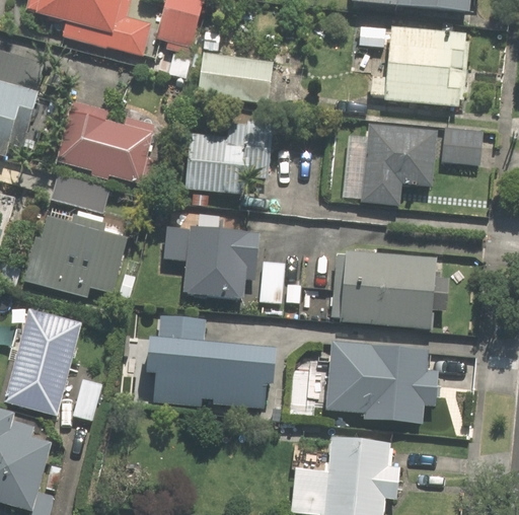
[(32,0),(28,16),(64,25),(61,37),(140,57),(148,26),(113,17),(117,0),(32,0)]
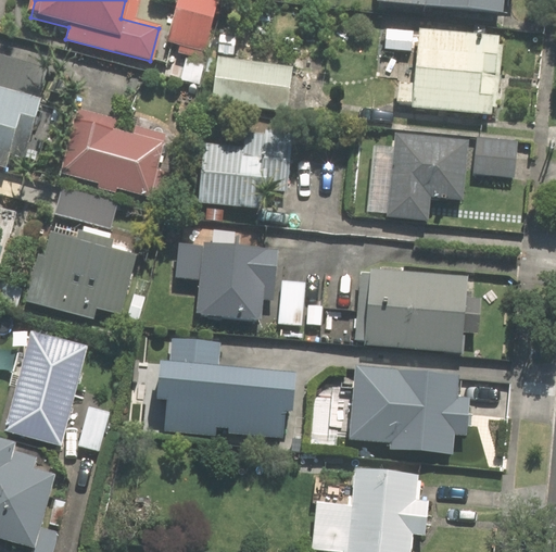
[(198,76),(217,0),(178,0),(168,39),(178,42),(172,70),(198,76)]
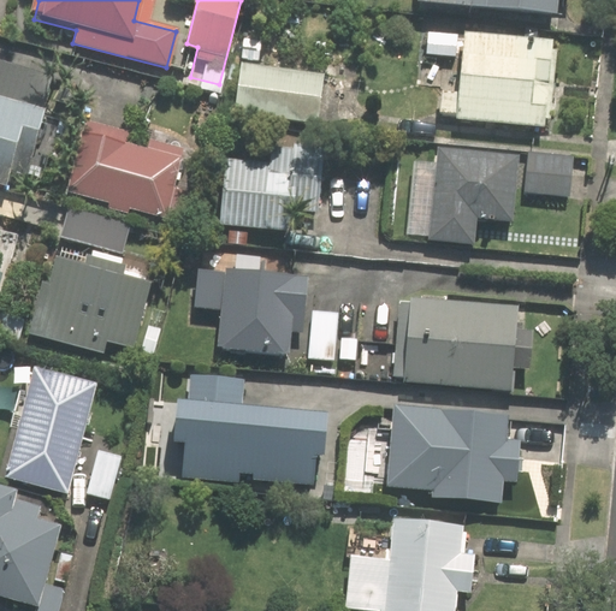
[(419,0),(419,3),(556,16),(557,0),(419,0)]
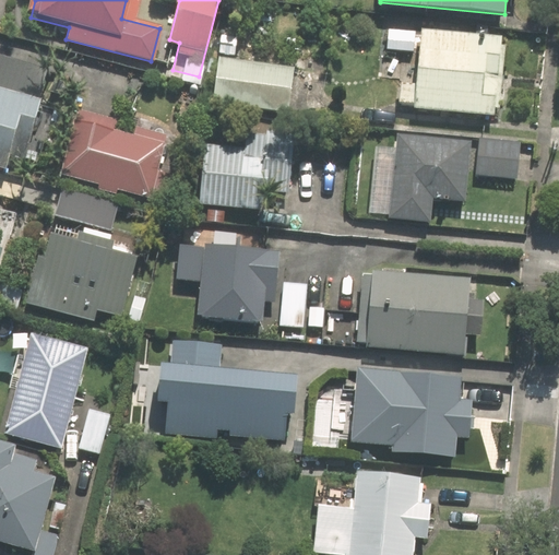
[(415,27),(388,25),(387,47),(414,48),(415,27)]
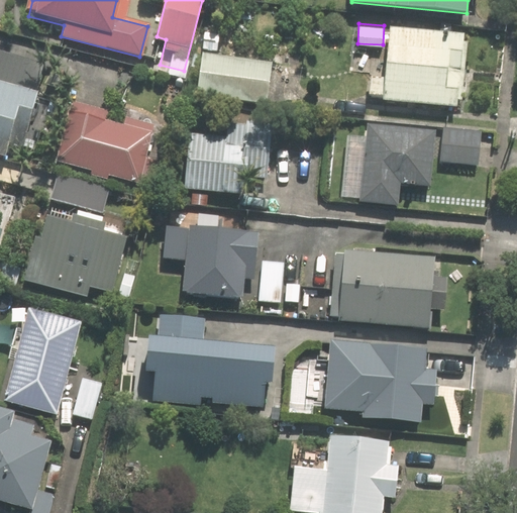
[(460,106),(467,41),(463,41),(463,34),(390,26),(385,77),(370,75),(368,93),(384,95),(384,99),(460,106)]
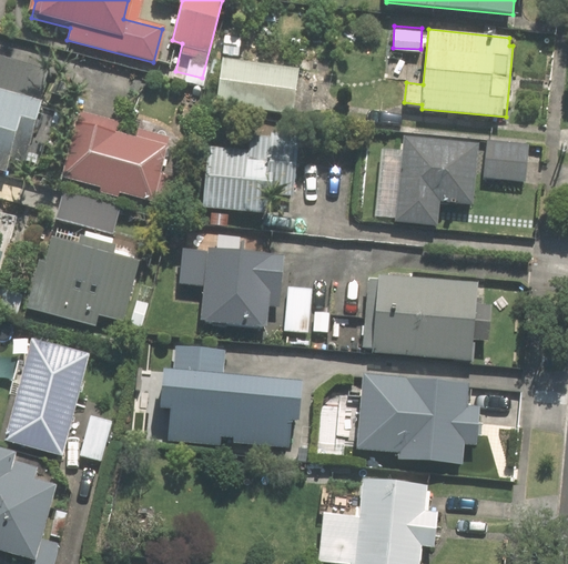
[(241,34),(225,32),(222,51),(239,53),(241,34)]
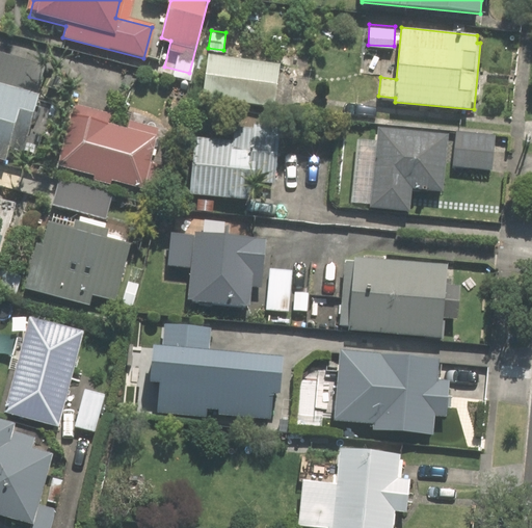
[(280,62),(208,52),(202,96),(273,105),(280,62)]
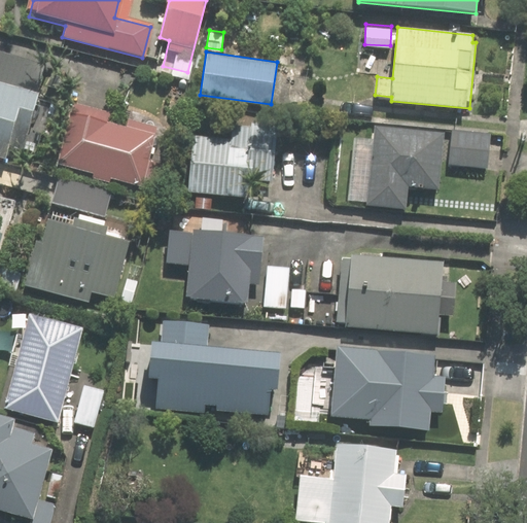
[(34,93),(41,65),(0,53),(0,154),(20,161),(37,94),(34,93)]
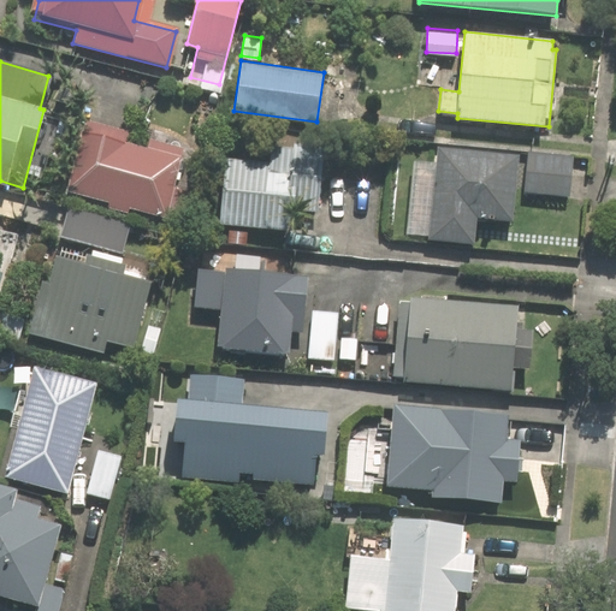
[(149,148),(124,141),(128,130),(86,119),(67,191),(110,201),(108,206),(128,212),(129,207),(179,220),(188,190),(175,187),(184,148),(152,140),(149,148)]
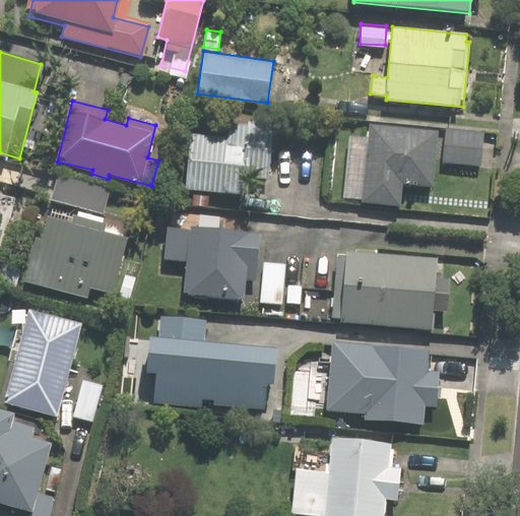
[(185,189),(247,195),(249,175),(268,177),(273,123),(249,120),(248,126),(229,124),(228,137),(191,134),(185,189)]
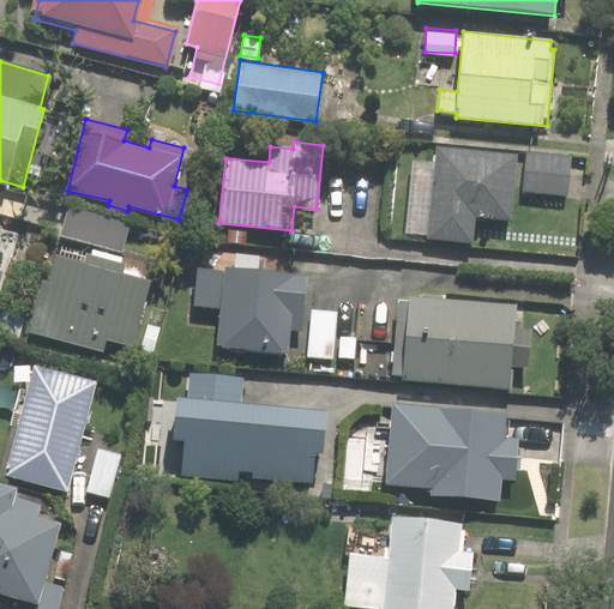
[(511,221),(518,154),(435,145),(434,161),(411,158),(404,231),(428,233),(427,237),(473,242),(475,217),(511,221)]
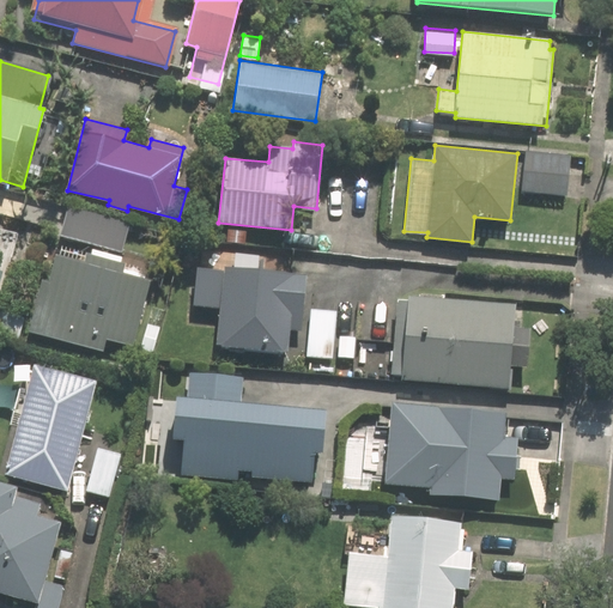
[(570,153),(526,149),(521,192),(566,196),(570,153)]
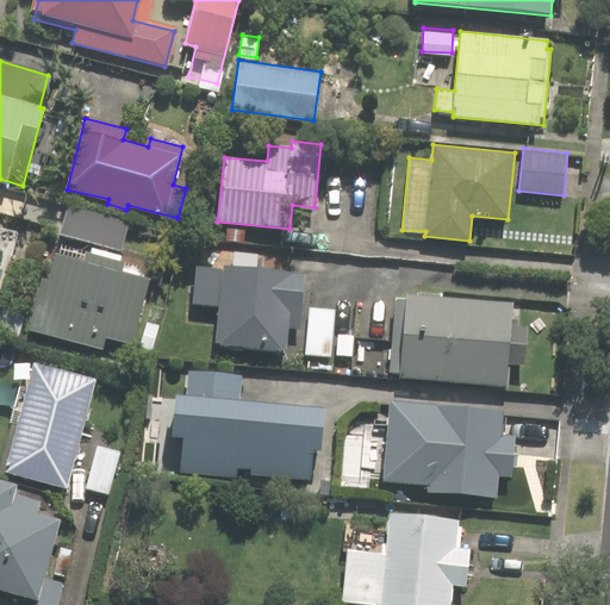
[(120,272),(124,262),(86,253),(83,262),(56,255),(49,281),(41,280),(29,323),(37,325),(36,330),(103,348),(106,336),(132,343),(149,280),(120,272)]
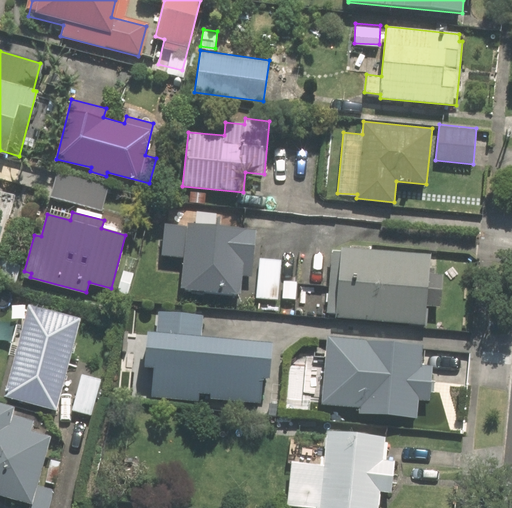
[(187,225),(163,223),(160,256),(184,258),(181,287),(241,293),(243,274),(250,275),(255,231),(187,224),(187,225)]
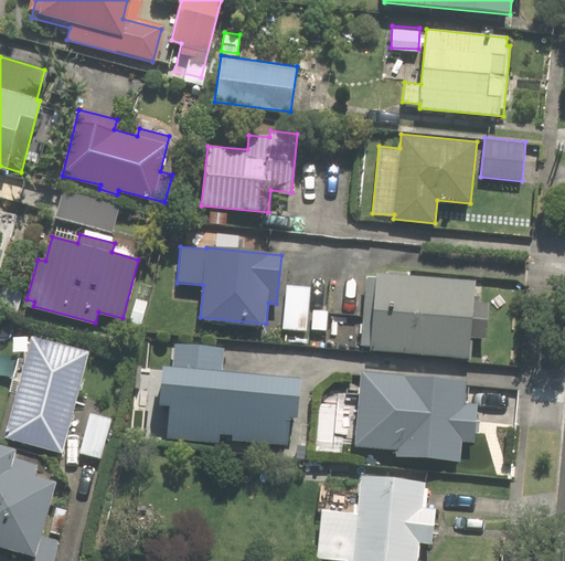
[(477,282),(380,273),(379,276),(368,275),(361,343),(372,345),(372,348),(470,358),(471,336),(487,338),(490,303),(475,302),(477,282)]
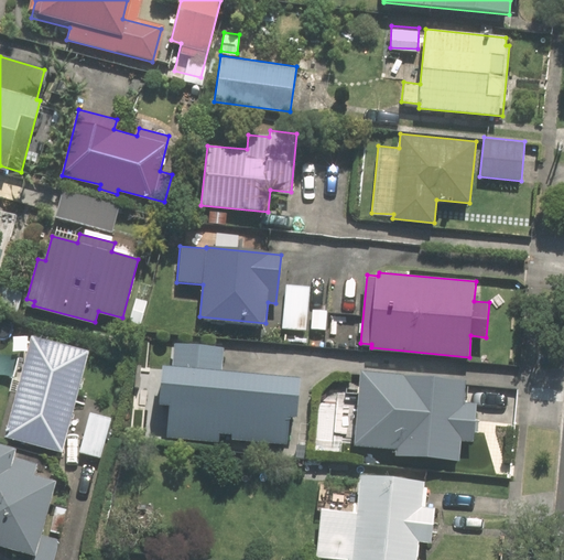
[(286,283),(282,326),(305,329),(310,286),(286,283)]
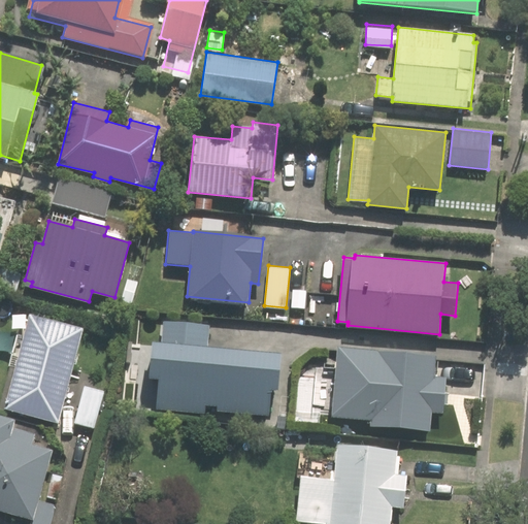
[(134,297),(138,280),(126,276),(122,294),(134,297)]
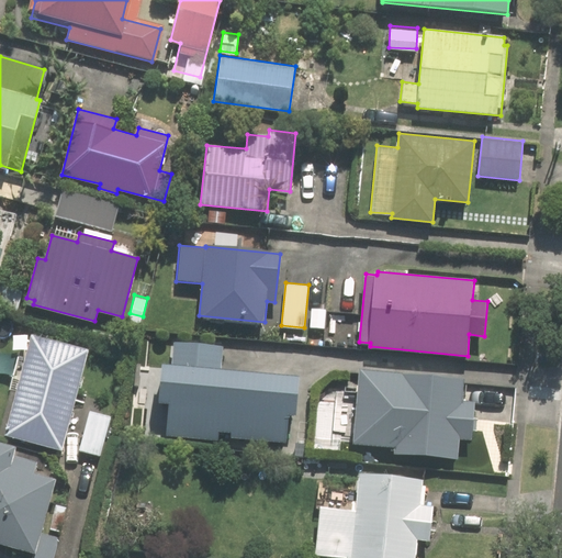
[(310,331),(308,342),(323,343),(324,332),(310,331)]
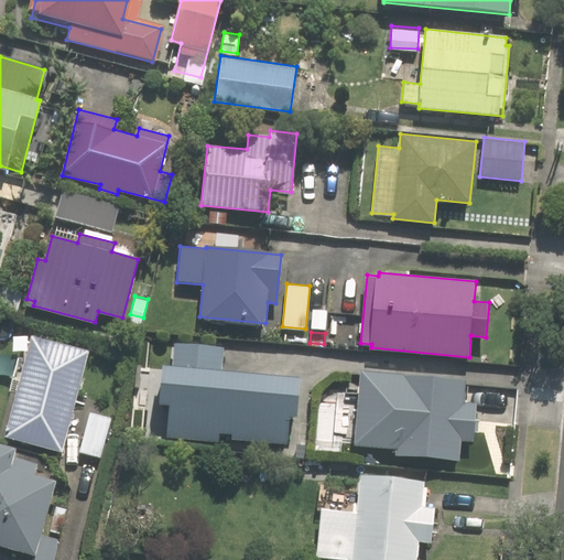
[(62,452),(88,351),(31,336),(6,435),(62,452)]
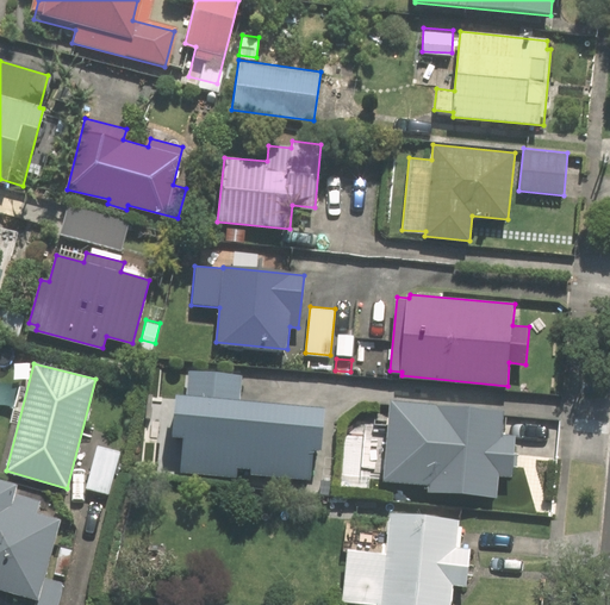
[(311,480),(316,407),(231,403),(232,374),(180,370),(174,472),(311,480)]
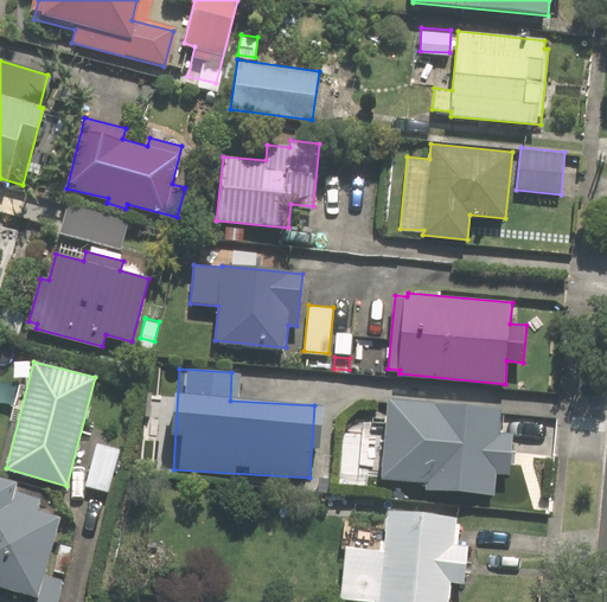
[(502,412),(415,404),(415,405),(395,404),(393,427),(414,429),(411,456),(427,458),(425,488),(494,495),(496,474),(510,475),(513,433),(500,431),(502,412)]
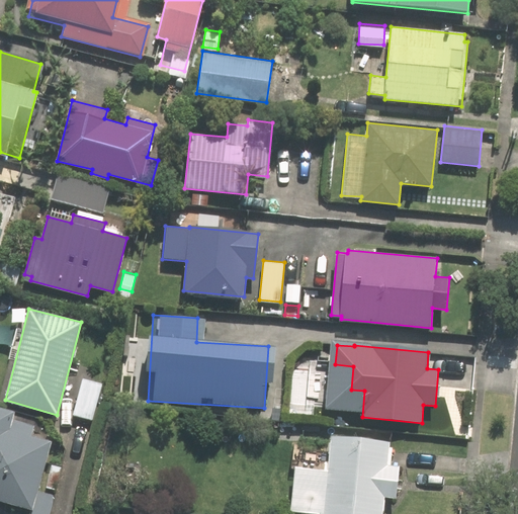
[(82,377),(72,415),(92,420),(102,383),(82,377)]
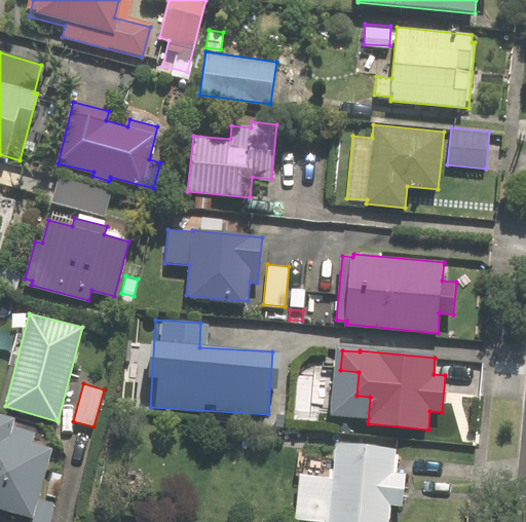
[(0,415),(0,509),(31,517),(29,521),(49,521),(55,502),(39,498),(51,449),(31,444),(34,434),(11,429),(13,419),(0,415)]
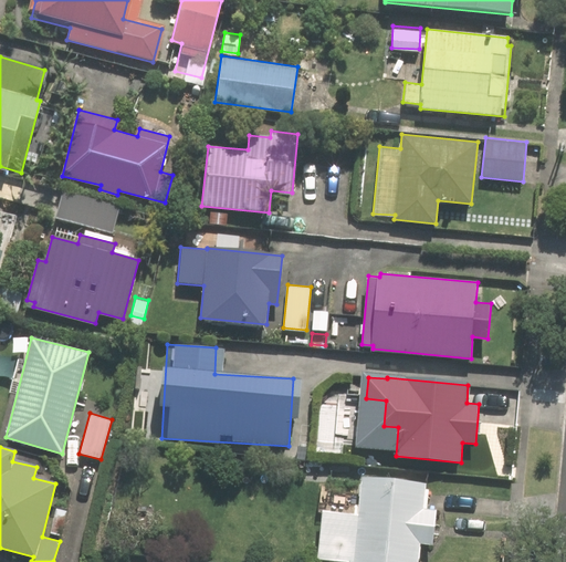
[(433,545),(437,511),(427,510),(429,486),(362,480),(358,516),(323,512),(318,559),(350,561),(418,561),(420,543),(433,545)]
